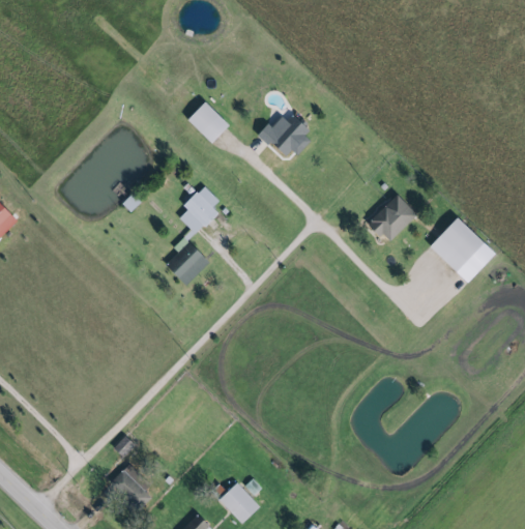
[(230,125),(206,101),(187,119),(211,144),(230,125)]
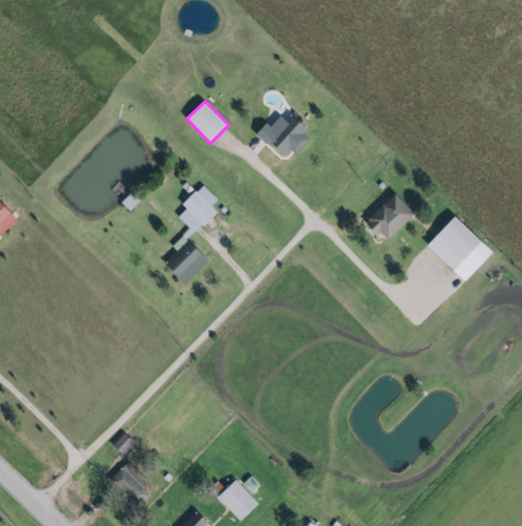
[(282,158),(291,149),(296,153),(310,141),(304,134),(309,129),(303,121),(300,124),(291,114),(285,120),(281,115),(271,126),(268,123),(257,132),(282,158)]
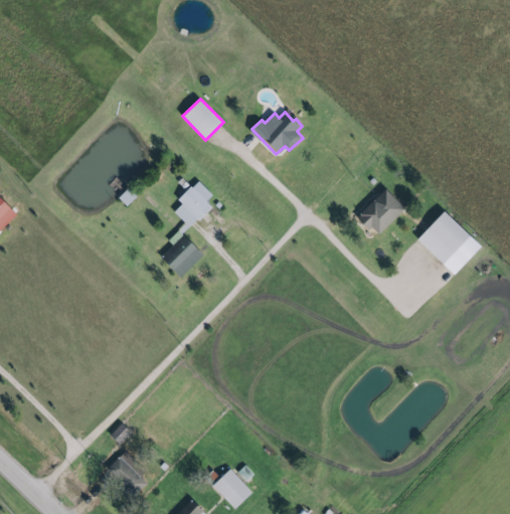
[(184,233),(213,207),(207,201),(214,195),(200,180),(179,199),(183,204),(176,211),(187,223),(170,239),(175,245),(162,258),(180,277),(204,255),(184,233)]
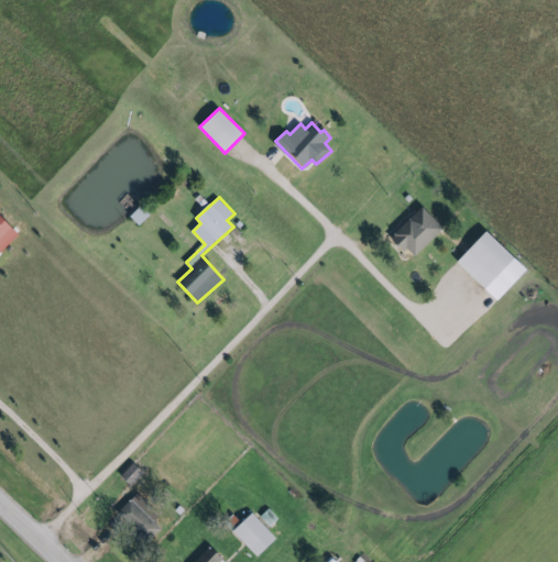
[(444,229),(423,207),(390,239),(403,253),(407,249),(415,256),(444,229)]
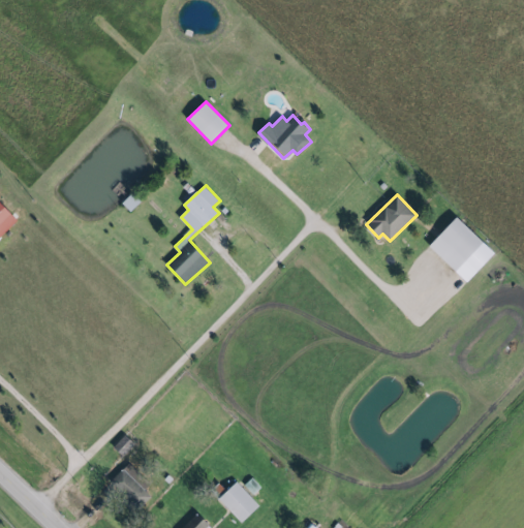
[(0,238),(18,221),(0,202),(0,238)]
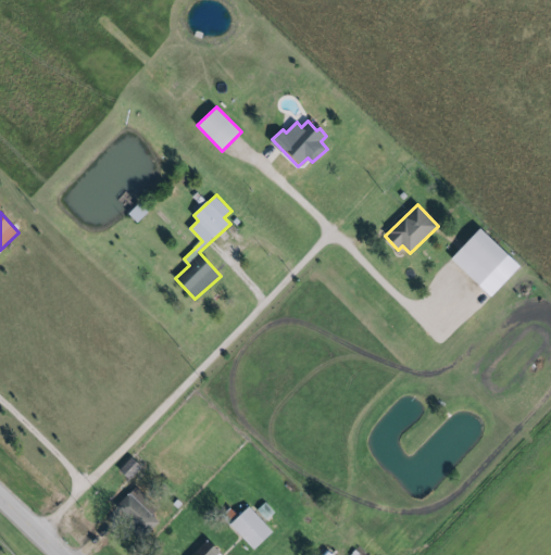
[(509,255),(479,228),(451,260),(480,286),(509,255)]
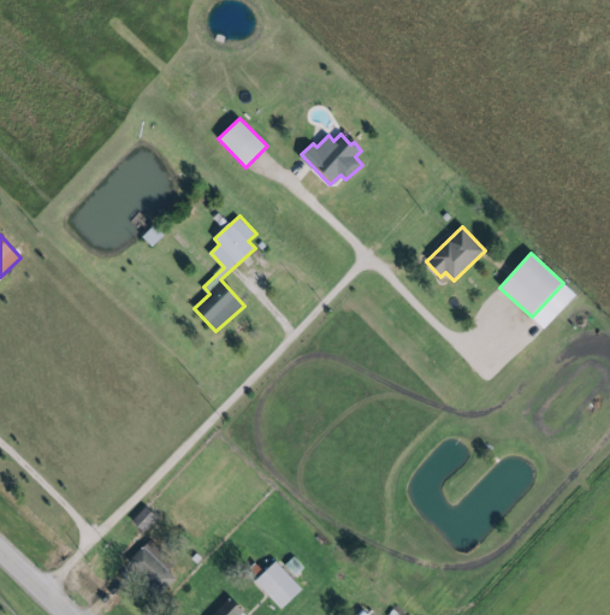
[(143,531),(158,518),(148,506),(132,519),(143,531)]
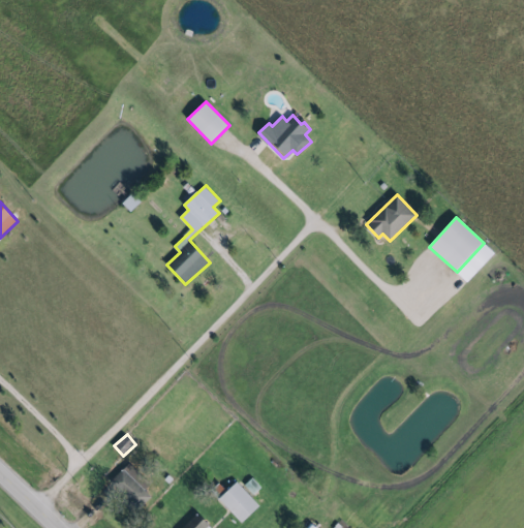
[(139,510),(155,495),(128,465),(112,480),(139,510)]
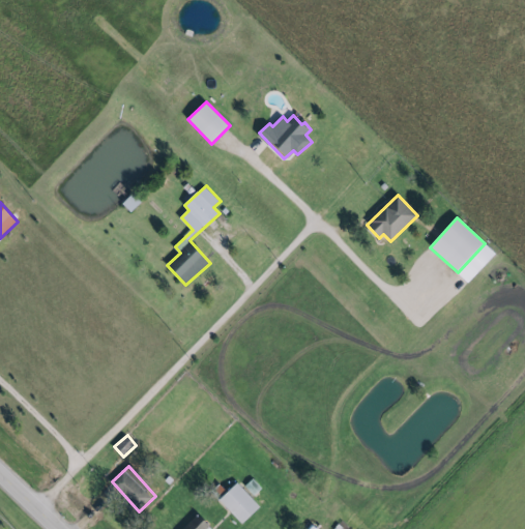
[(220,498),(242,523),(261,506),(237,480),(220,498)]
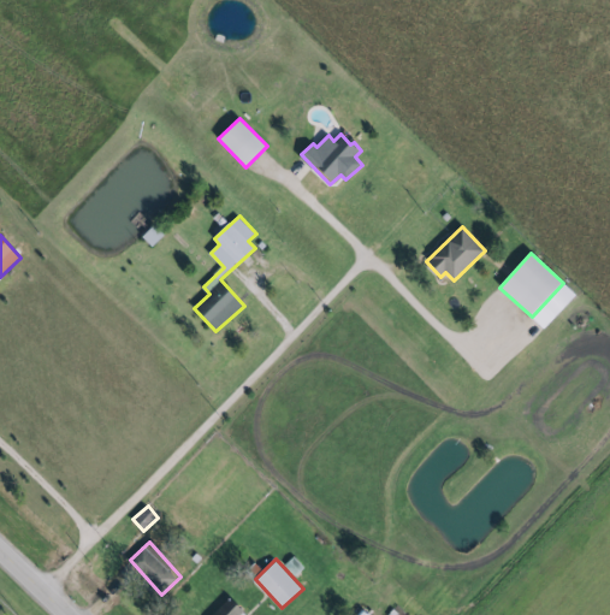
[(248,614),(230,597),(212,614),(248,614)]
